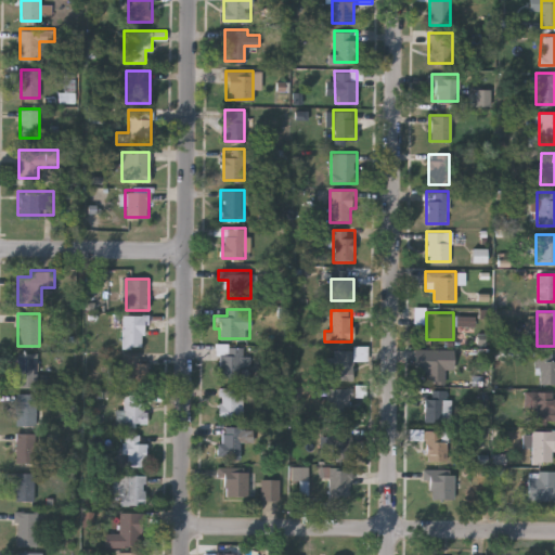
[(123,346),(123,314),(144,314),(144,346),(123,346)]
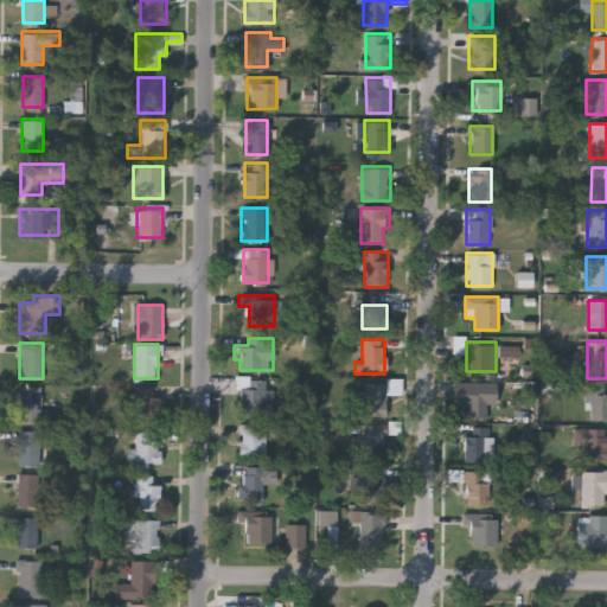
[(274,388),(274,415),(237,415),(237,377),(266,377),(266,388),(274,388)]
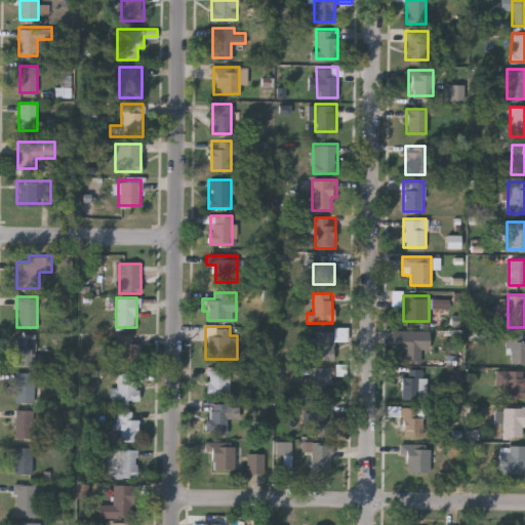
[(428,330),(428,359),(400,359),(400,330),(428,330)]
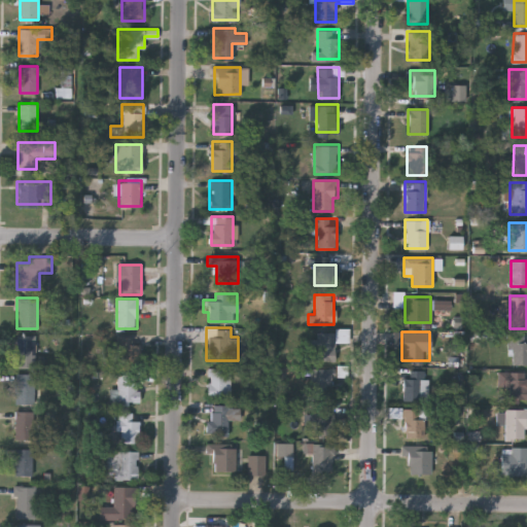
[(334,362),(308,361),(310,332),(338,334),(338,338),(347,339),(347,341),(335,341),(334,362)]
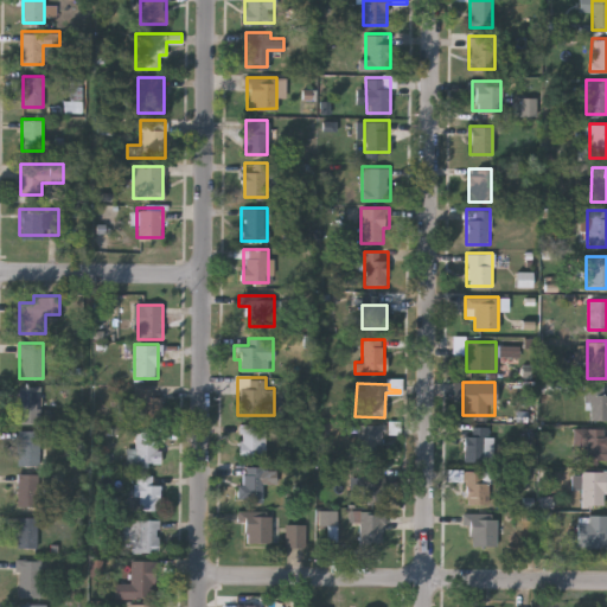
[(587,384),(606,384),(606,420),(587,420),(587,384)]
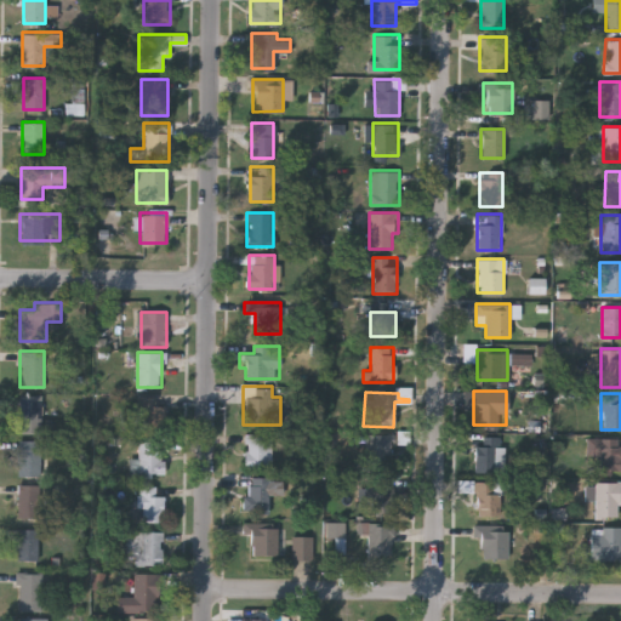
[(18,432),(18,394),(41,394),(41,432),(18,432)]
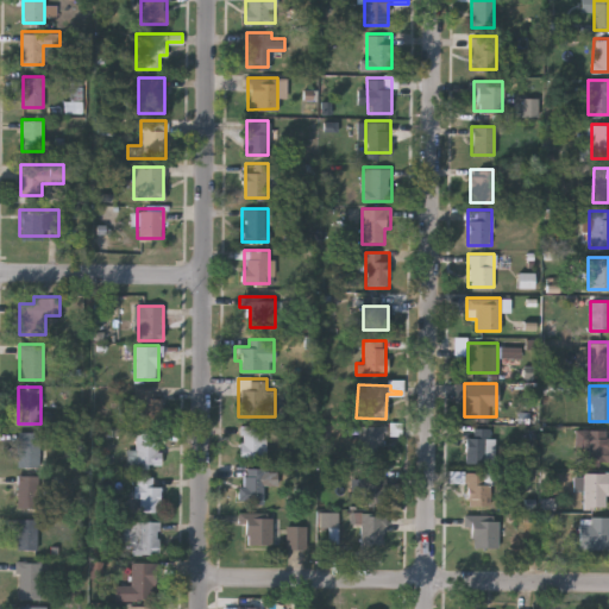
[(135,424),(135,389),(161,389),(161,424),(135,424)]
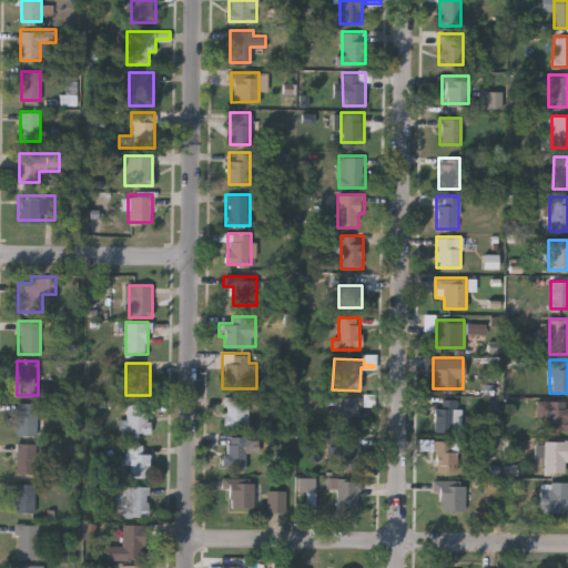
[(247,427),(223,427),(223,396),(247,396),(247,427)]
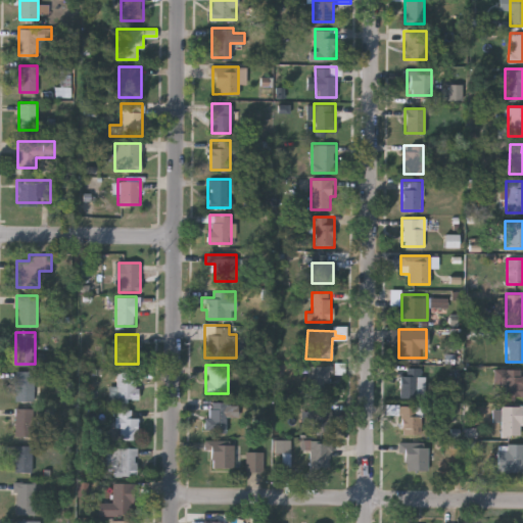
[(330,434),(310,433),(311,366),(329,366),(328,410),(331,410),(330,434)]
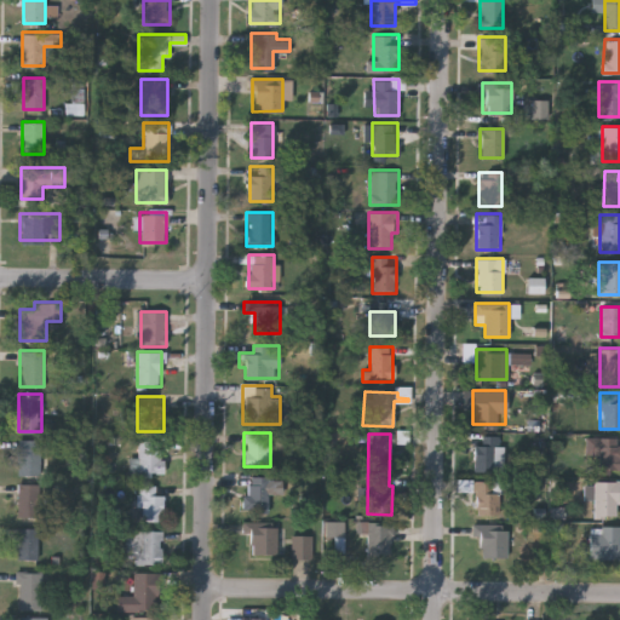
[(476,471),(476,435),(499,435),(499,471),(476,471)]
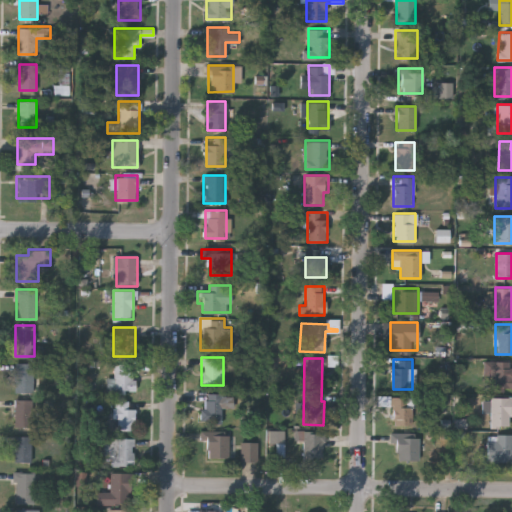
[(511,360),(511,389),(493,389),(493,360),(511,360)]
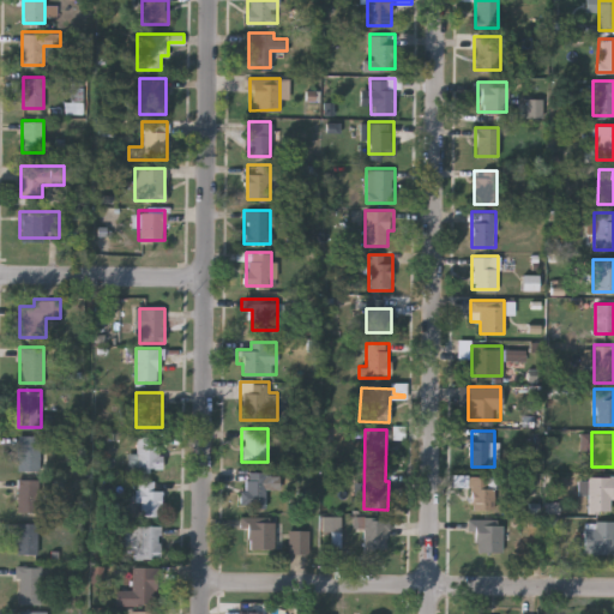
[(40,469),(17,469),(17,434),(40,434),(40,469)]
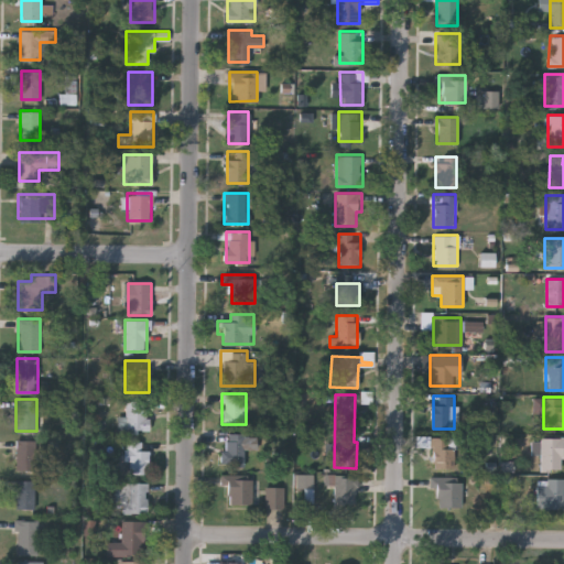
[(125,415),(125,399),(147,399),(147,433),(118,433),(118,415),(125,415)]
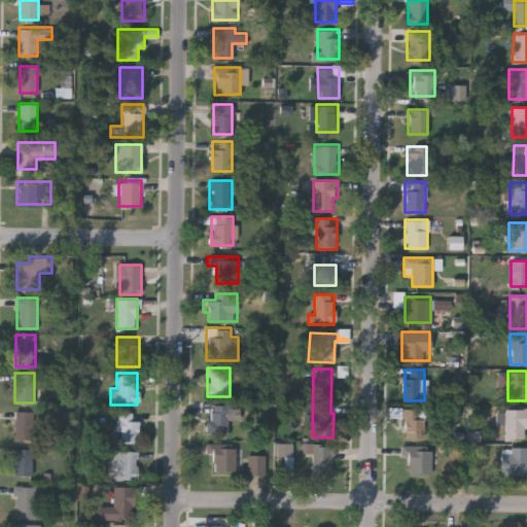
[(209,405),(229,405),(229,435),(209,435),(209,405)]
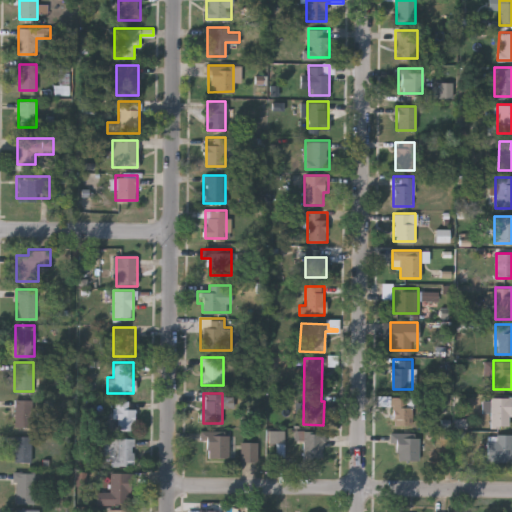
[(511,395),(511,426),(491,426),(491,412),(489,412),(489,395),(511,395)]
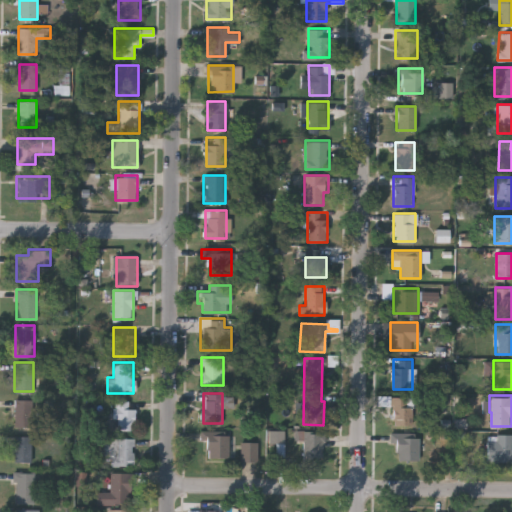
[(412,397),(412,424),(390,424),(390,397),(412,397)]
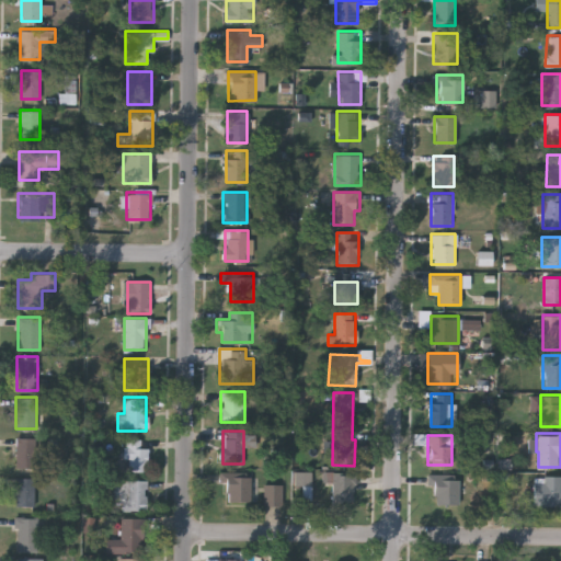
[(35,437),(35,467),(15,467),(15,437),(35,437)]
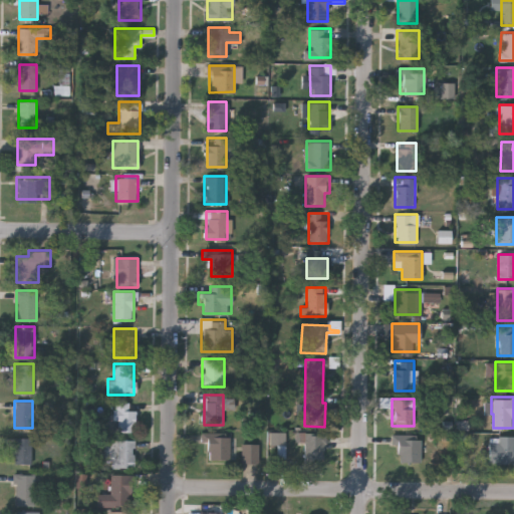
[(135,402),(135,432),(114,432),(114,402),(135,402)]
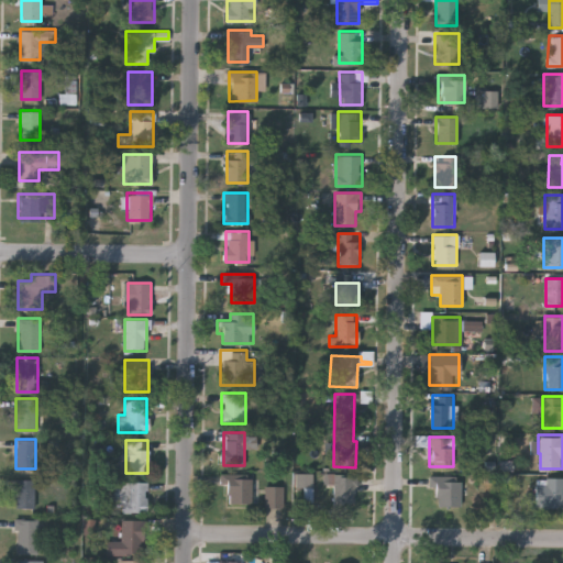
[(355,473),(355,504),(332,504),(332,473),(355,473)]
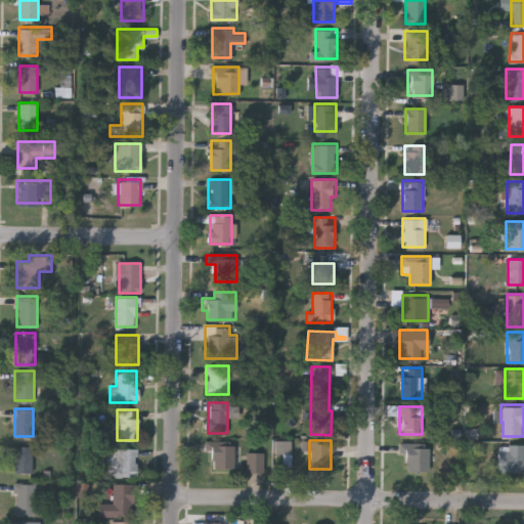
[(233,442),(233,471),(212,470),(212,450),(205,450),(205,442),(233,442)]
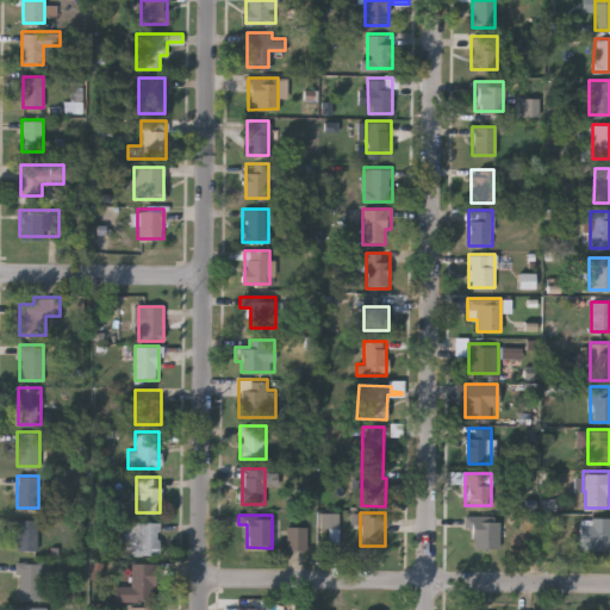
[(498,548),(473,548),(473,526),(465,526),(465,515),(498,515),(498,548)]
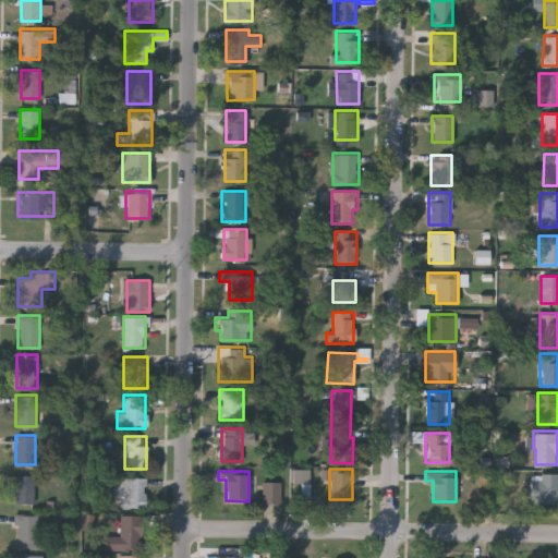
[(541,473),(557,473),(557,504),(531,504),(531,480),(541,480),(541,473)]
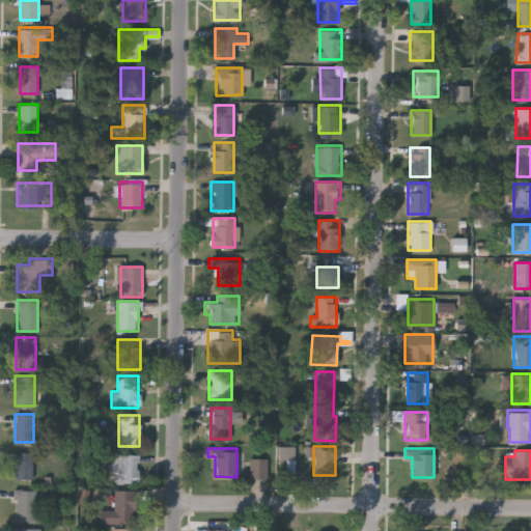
[(14,480),(14,451),(31,451),(31,480),(14,480)]
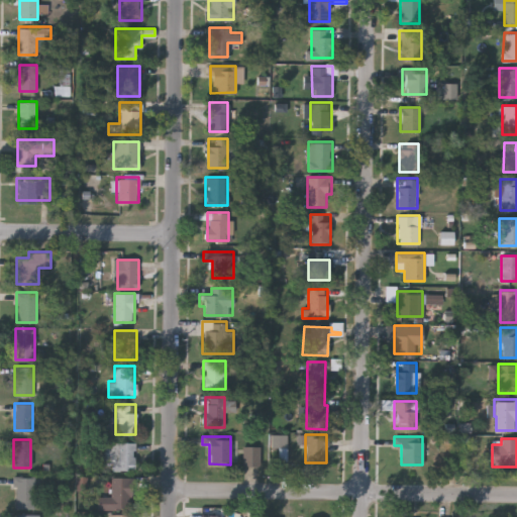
[(135,441),(135,470),(109,470),(109,441),(135,441)]
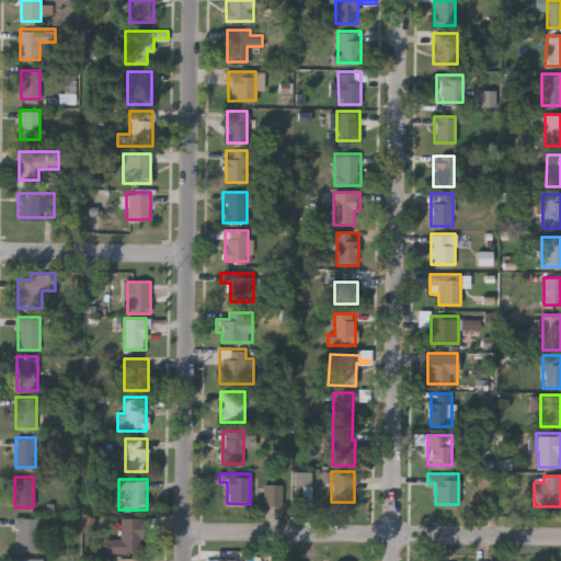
[(262,483),(283,483),(283,506),(262,506),(262,483)]
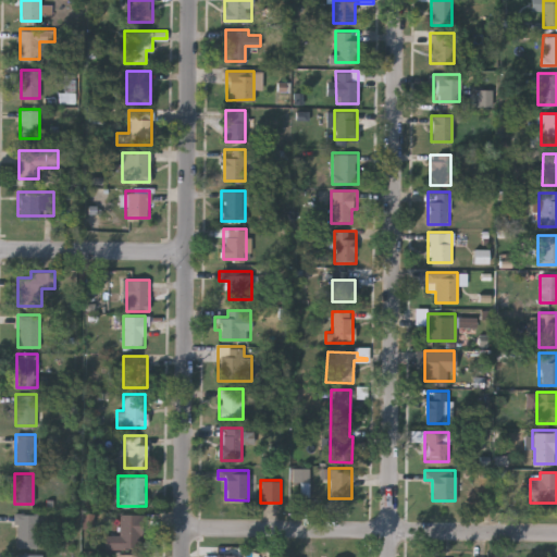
[(37,512),(37,547),(15,547),(15,512),(37,512)]
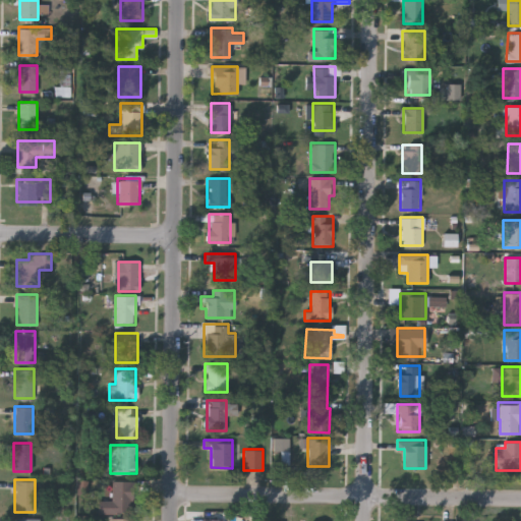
[(112,499),(112,480),(131,480),(131,513),(98,513),(98,499),(112,499)]
